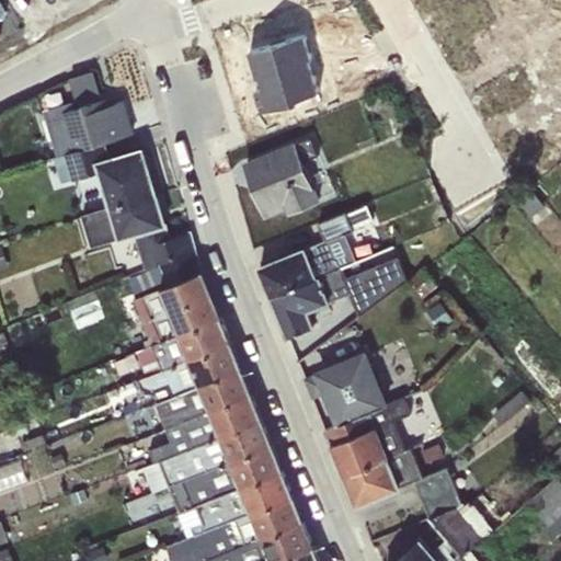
[(69,78),(76,100),(43,110),(57,156),(75,150),(63,111),(102,99),(93,70),(69,78)]
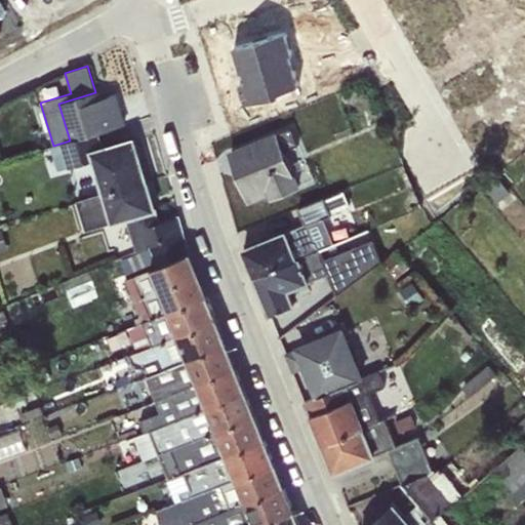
[(70,140),(98,132),(124,124),(115,94),(101,98),(98,91),(95,92),(58,104),(70,140)]
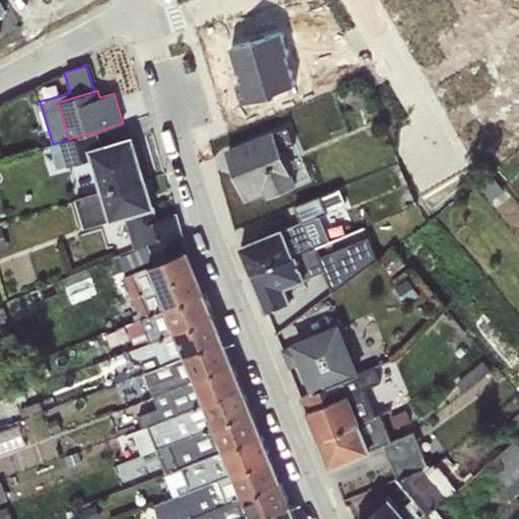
[(288,127),(227,151),(246,198),(265,191),(268,198),(298,184),(293,171),(291,172),(281,149),(295,143),(288,127)]
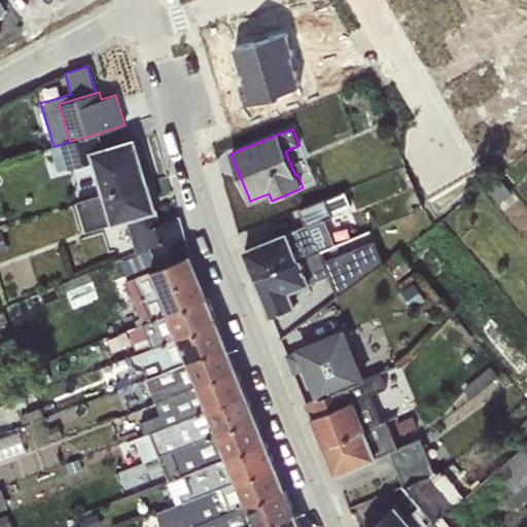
[(99,133),(70,141),(54,146),(51,148),(57,170),(67,167),(67,170),(93,162),(103,194),(146,181),(135,137),(103,146),(99,133)]
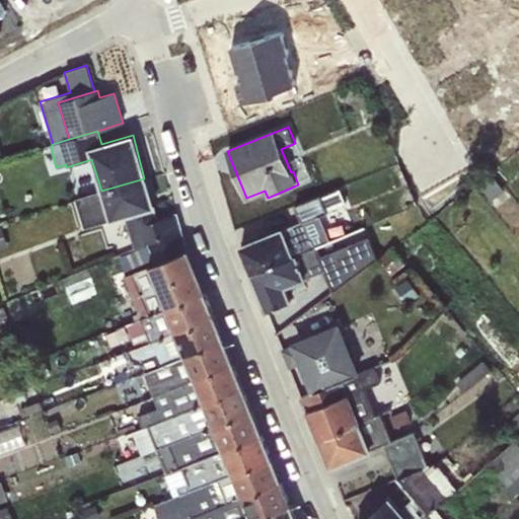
[(144,178),(101,191),(76,199),(84,228),(125,216),(135,248),(147,243),(180,229),(175,214),(157,220),(144,178)]
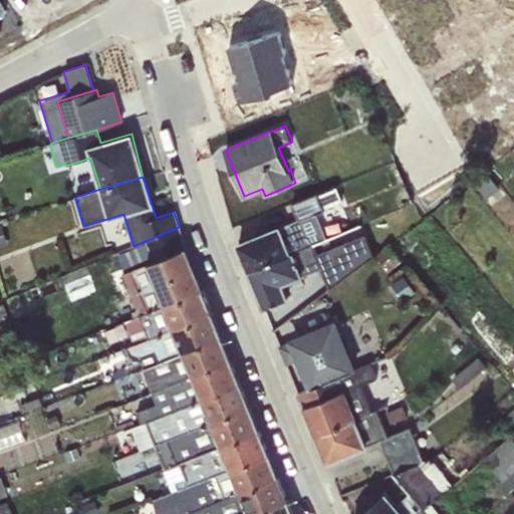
[(336,187),(318,194),(324,209),(342,202),(336,187)]
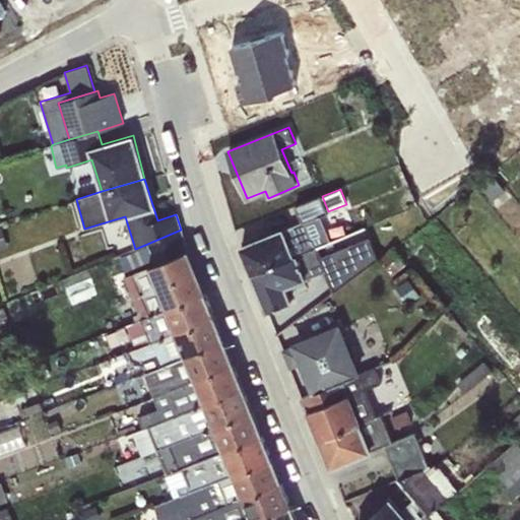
[(314,247),(317,246),(330,241),(319,215),(327,212),(320,195),(295,205),(300,219),(258,238),(257,235),(243,242),(245,246),(241,247),(251,273),(314,247)]
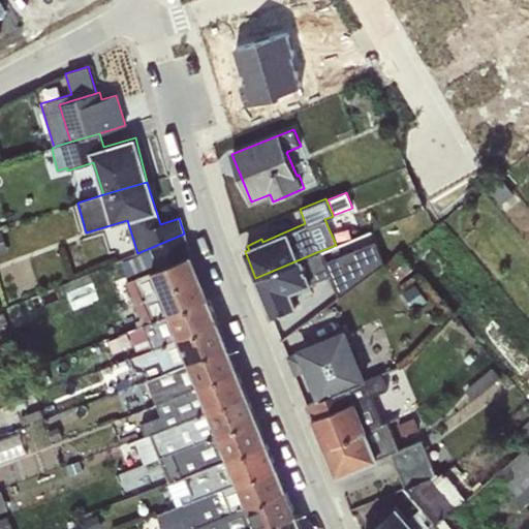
[(184,234),(150,248),(150,249),(156,263),(157,269),(126,281),(132,299),(127,301),(129,306),(134,304),(141,318),(135,320),(138,329),(208,299),(190,256),(184,234)]
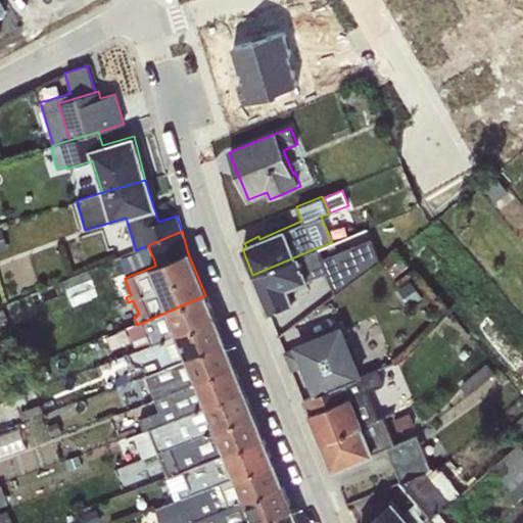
[(319,247),(316,248),(327,273),(336,292),(379,259),(371,239),(323,257),(319,247)]
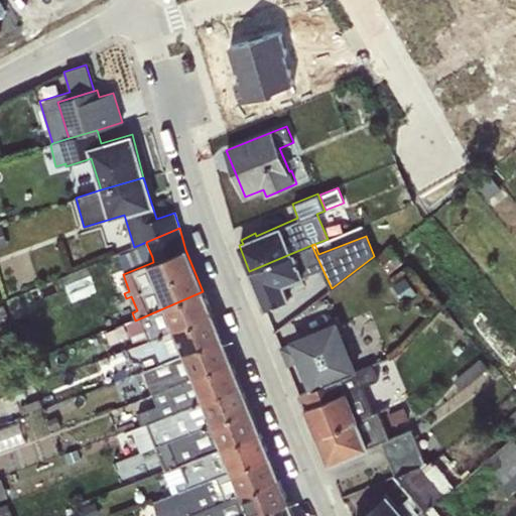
[(123,269),(152,257),(146,243),(117,255),(123,269)]
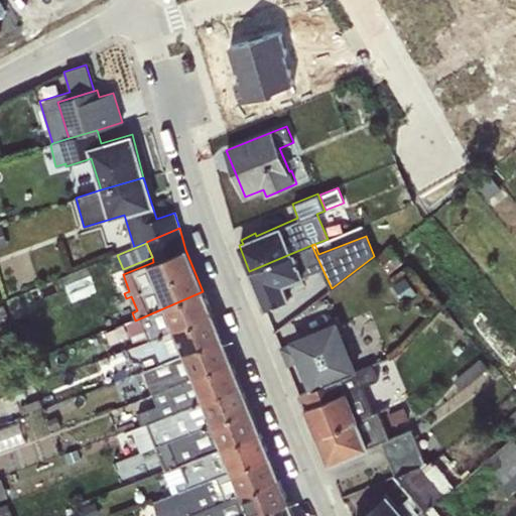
[(311,245),(249,271),(264,309),(290,298),(285,286),(304,278),(304,276),(323,269),(311,245)]
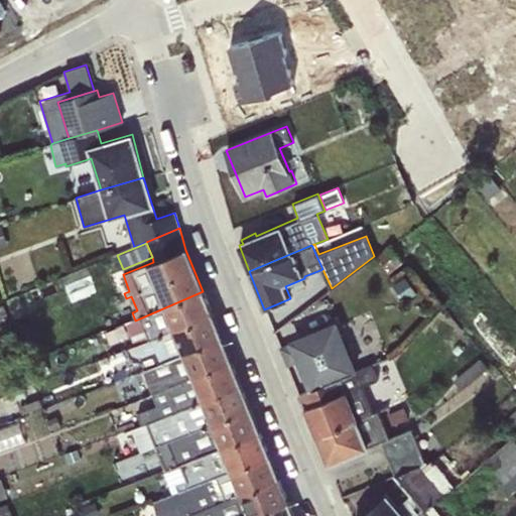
[(390,246),(377,256),(390,273),(403,263),(390,246)]
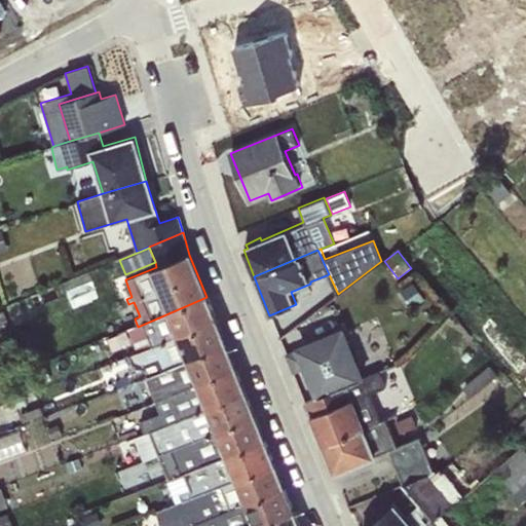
[(207,297),(138,327),(129,330),(137,352),(216,321),(207,297)]
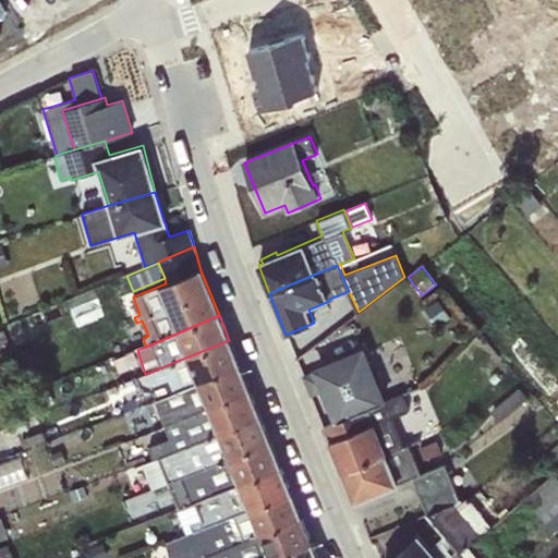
[(229,340),(145,374),(138,376),(142,387),(153,389),(156,400),(240,366),(229,340)]
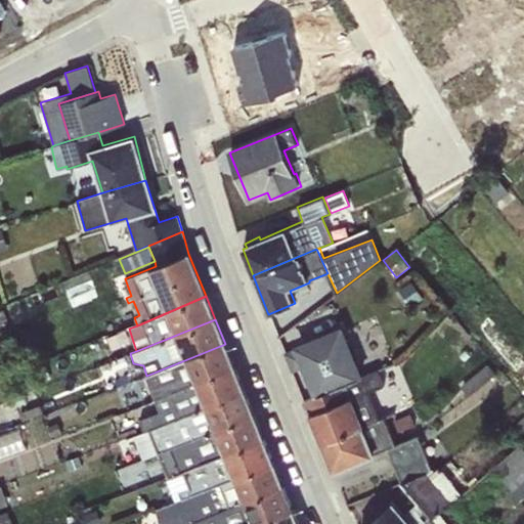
[(304,401),(362,377),(343,326),(294,346),(295,349),(285,353),(292,372),(305,365),(317,395),(304,400),(304,401)]
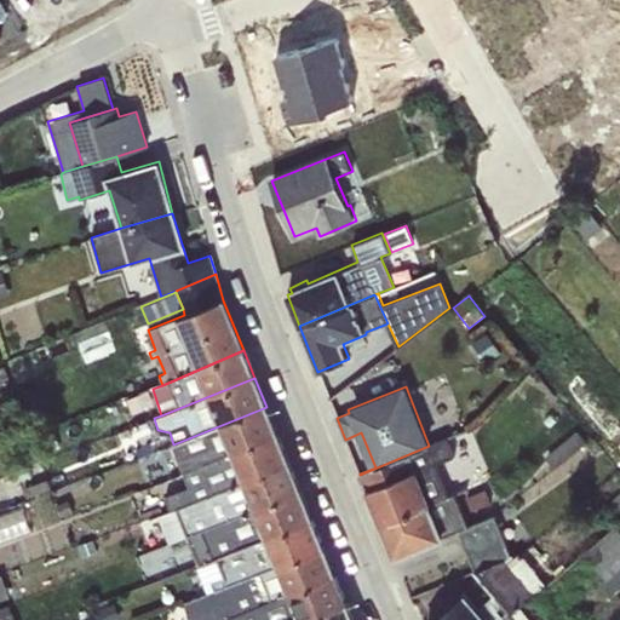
[(267,407),(173,445),(184,474),(276,435),(267,407)]
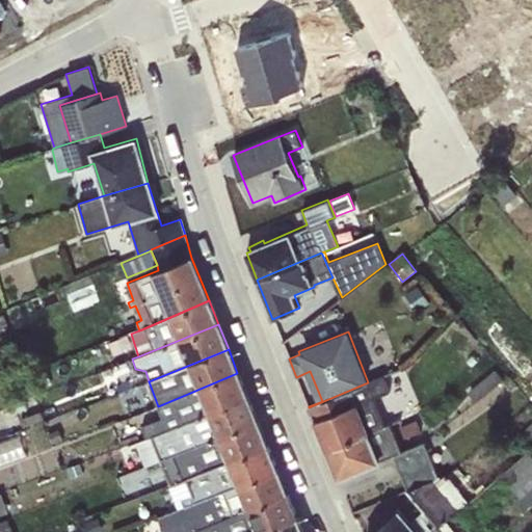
[(495,370),(468,392),(474,402),(502,379),(495,370)]
